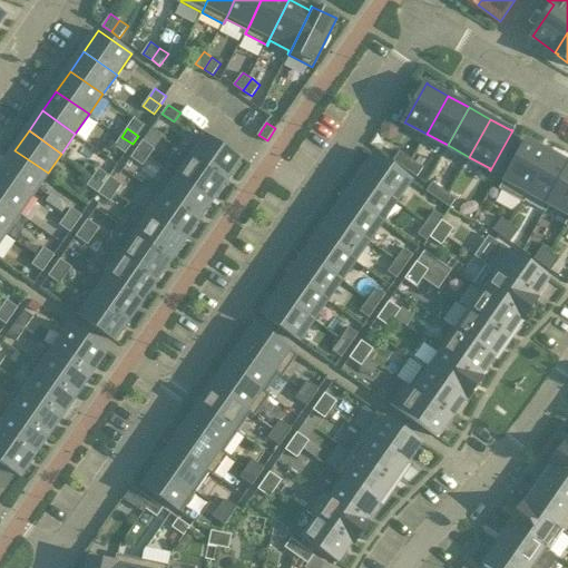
[(203,134),(188,154),(222,177),(226,180),(241,159),(203,134)]
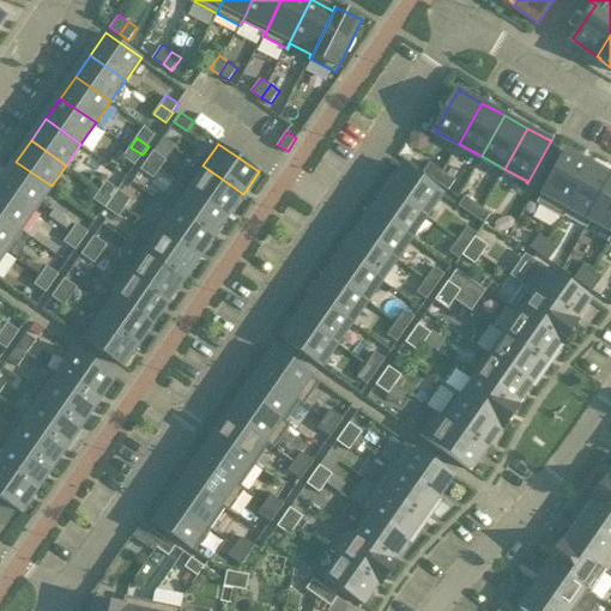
[(135,164),(143,155),(131,147),(125,156),(135,164)]
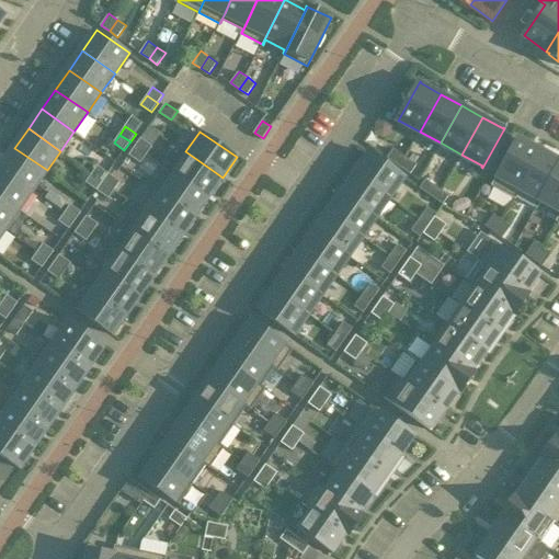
[(141,137),(136,146),(147,153),(153,146),(141,137)]
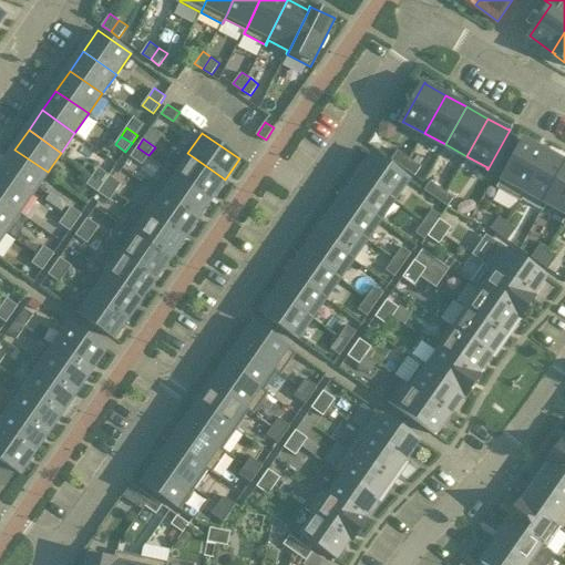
[(521,199),(547,152),(524,139),(497,187),(521,199)]
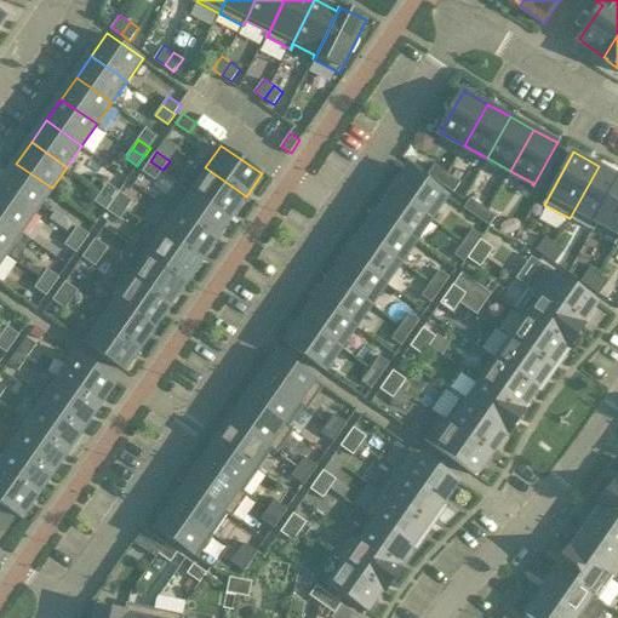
[(156,179),(162,170),(150,161),(143,171),(156,179)]
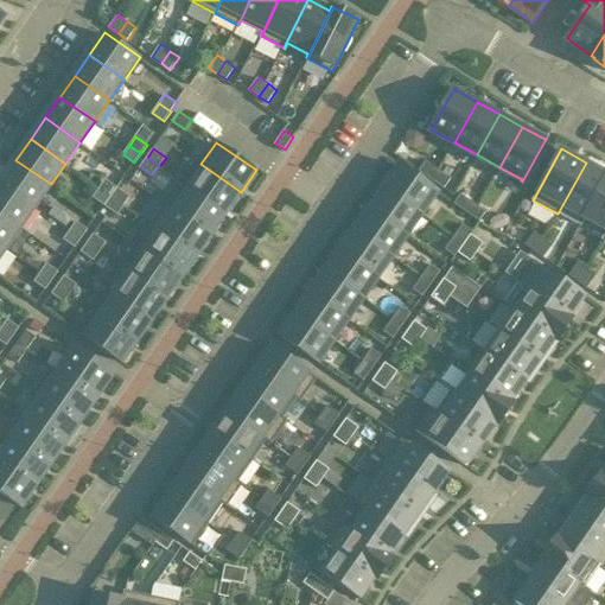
[(36,205),(51,184),(16,160),(1,180),(36,205)]
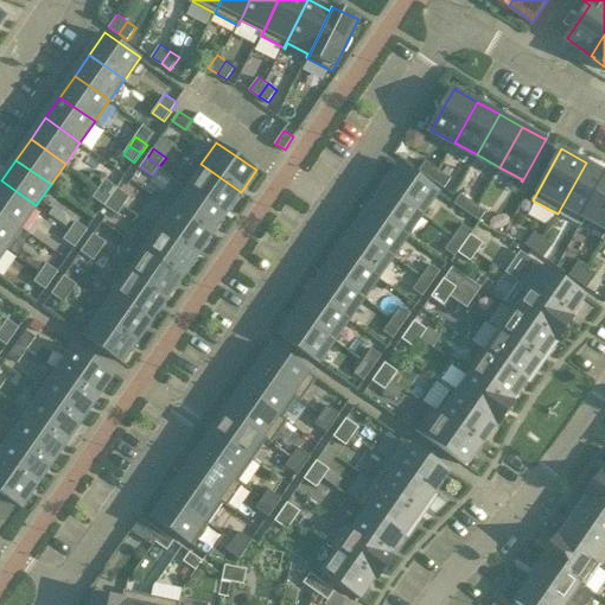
[(420,170),(433,179),(439,169),(426,160),(420,170)]
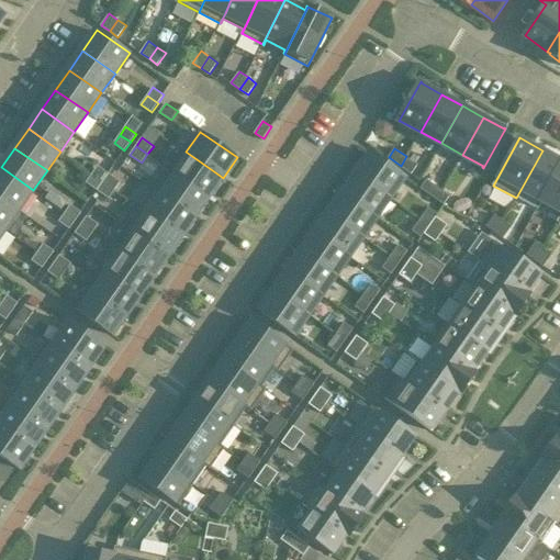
[(538,208),(559,168),(559,159),(542,150),(516,198),(517,199),(518,197),(538,208)]
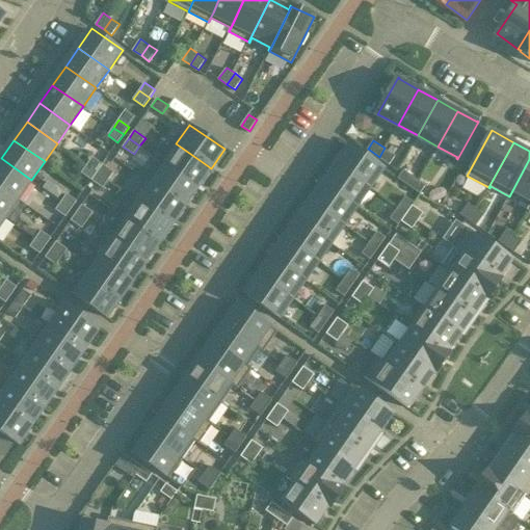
[(193,183),(197,186),(211,168),(207,165),(176,143),(163,162),(193,183)]
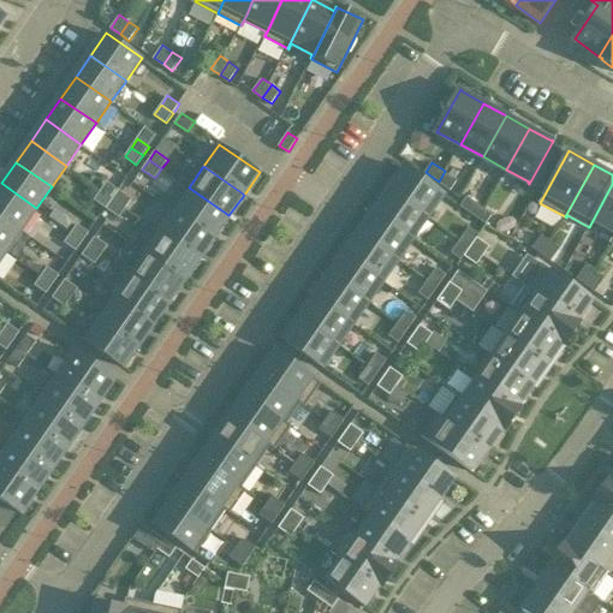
[(391,190),(428,216),(444,194),(406,167),(391,190)]
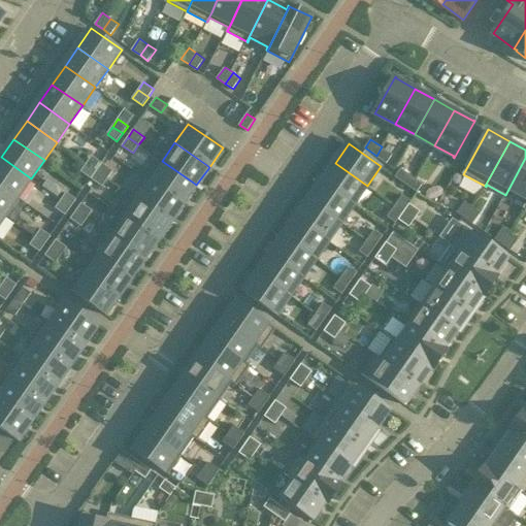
[(382,146),(376,156),(387,163),(393,155),(382,146)]
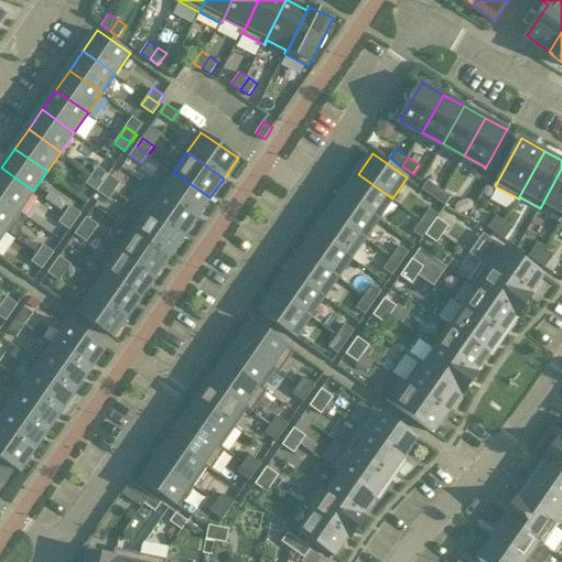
[(104,182),(109,173),(99,165),(93,174),(104,182)]
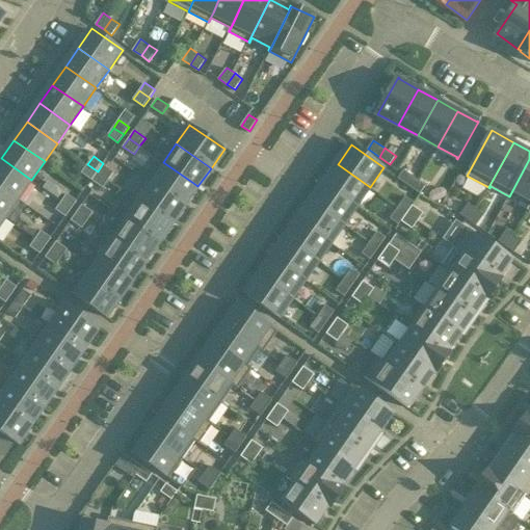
[(0,185),(19,199),(31,180),(1,158),(0,159),(0,185)]
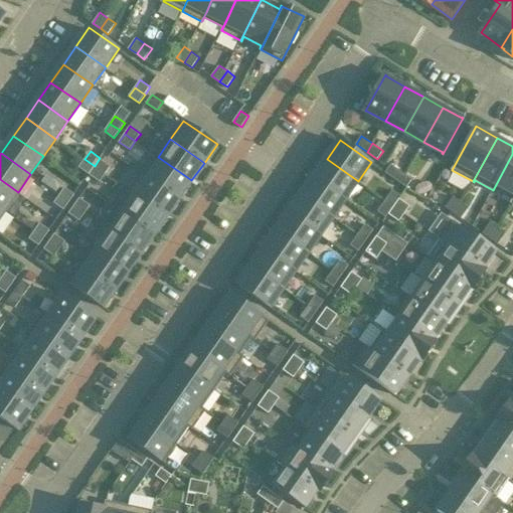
[(512,154),(493,190),(494,190),(497,184),(512,192),(512,199),(511,202),(512,203),(512,154)]
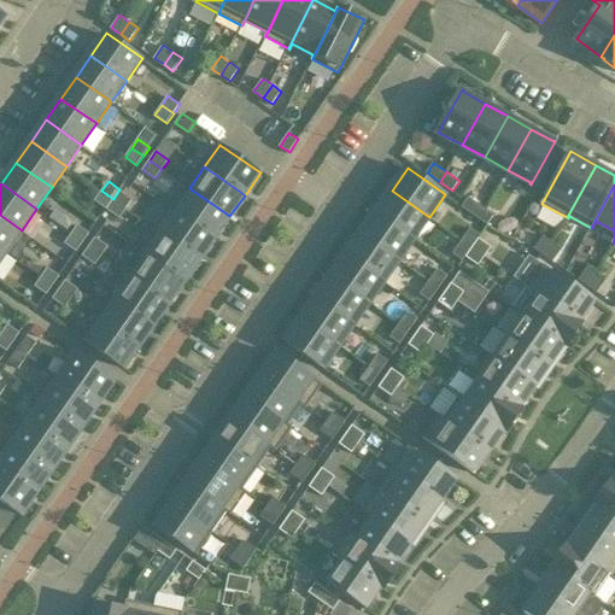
[(170,205),(170,206),(209,234),(215,238),(229,216),(224,212),(189,188),(175,209),(170,205)]
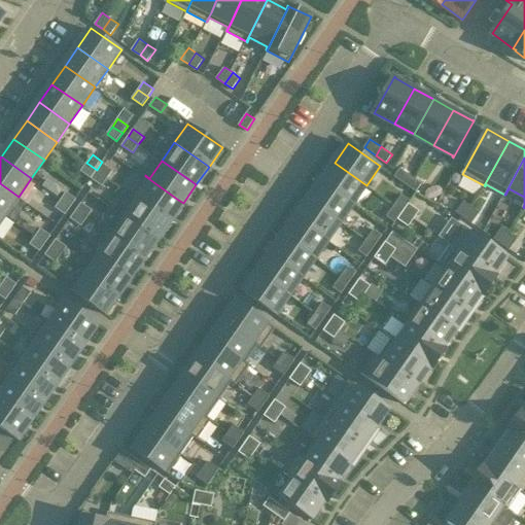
[(97,170),(107,177),(112,169),(102,162),(97,170)]
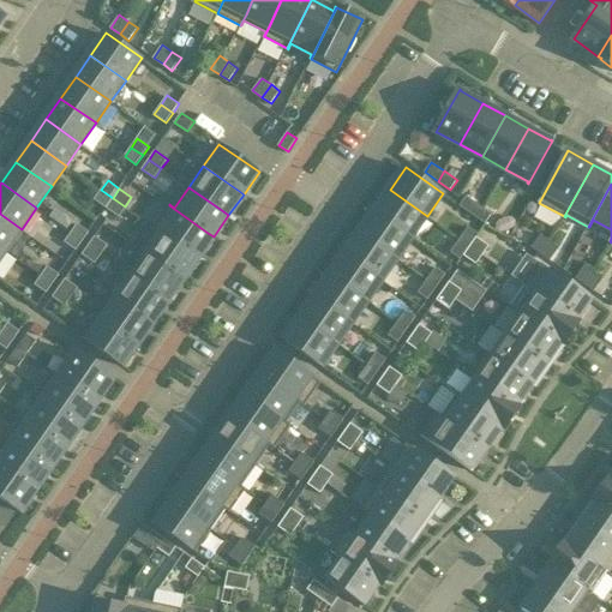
[(113,198),(101,190),(95,199),(107,208),(113,198)]
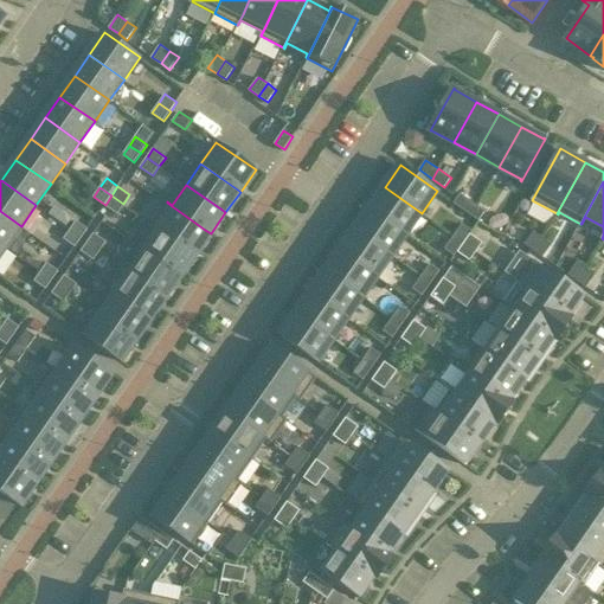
[(422,213),(385,187),(370,209),(407,235),(422,213)]
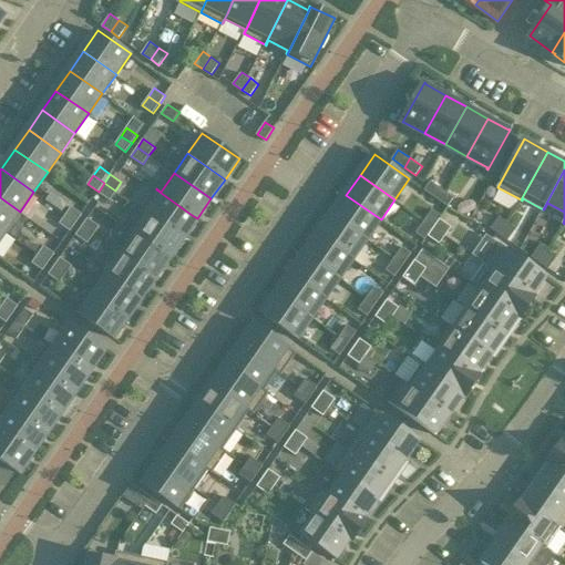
[(444,195),(447,192),(431,181),(424,189),(441,201),(444,195)]
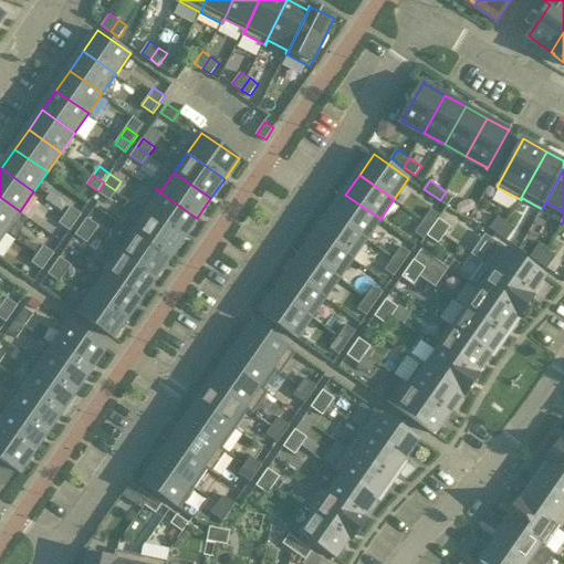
[(104,183),(98,191),(110,199),(115,190),(104,183)]
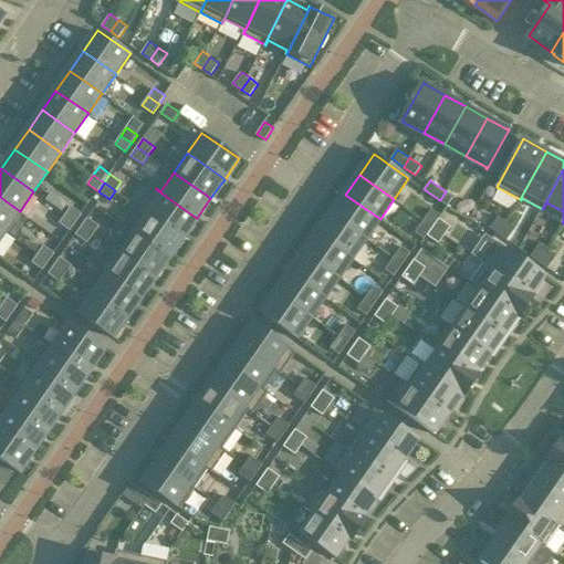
[(197,218),(191,215),(156,189),(142,209),(178,233),(184,238),(197,218)]
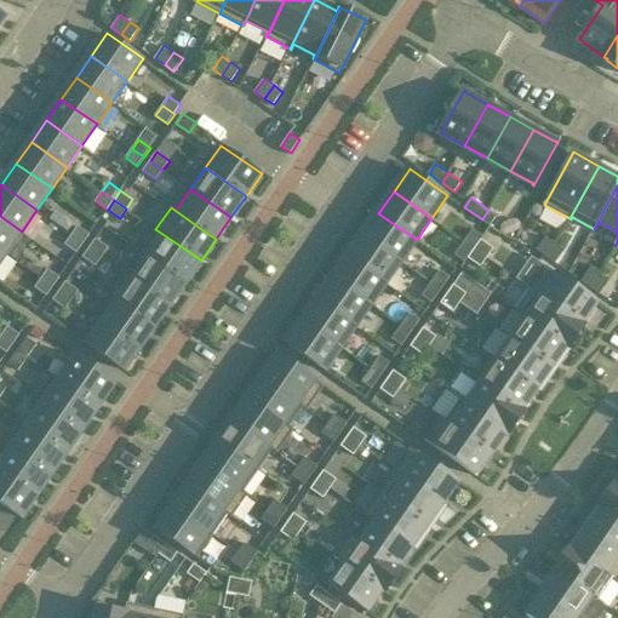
[(486,213),(482,219),(491,225),(497,216),(488,210),(486,213)]
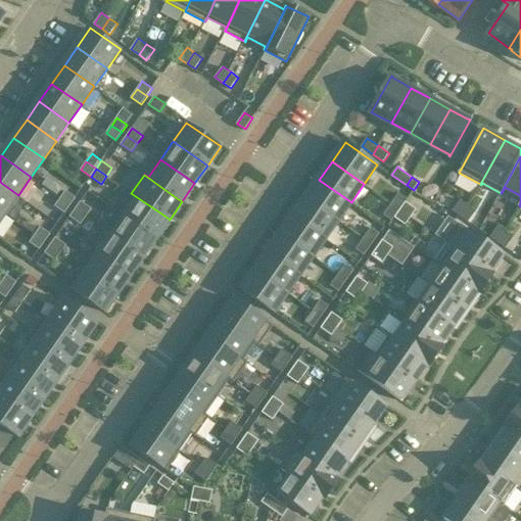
[(339,220),(351,202),(319,180),(306,197),(339,220)]
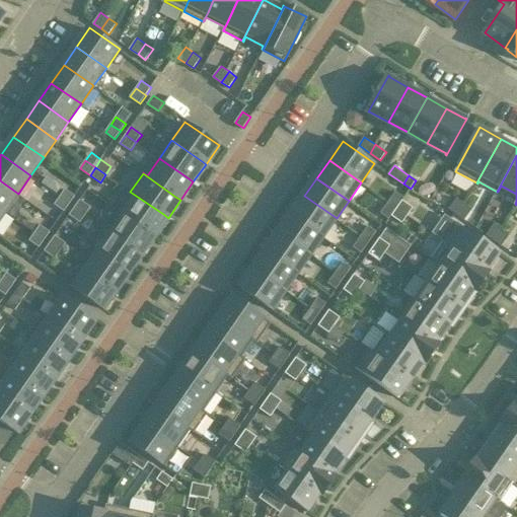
[(18,194),(0,180),(0,207),(6,211),(18,194)]
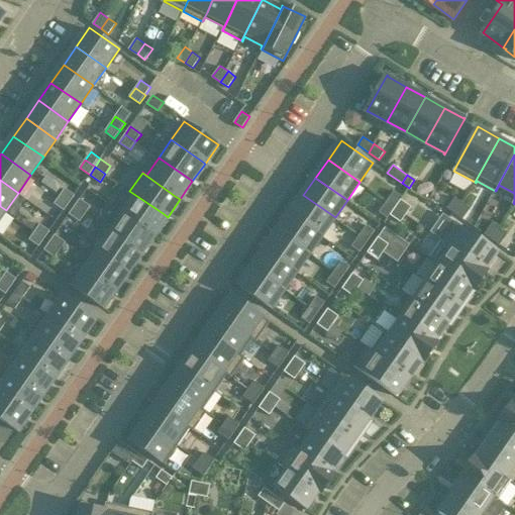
[(60,195),(70,202),(76,195),(66,188),(60,195)]
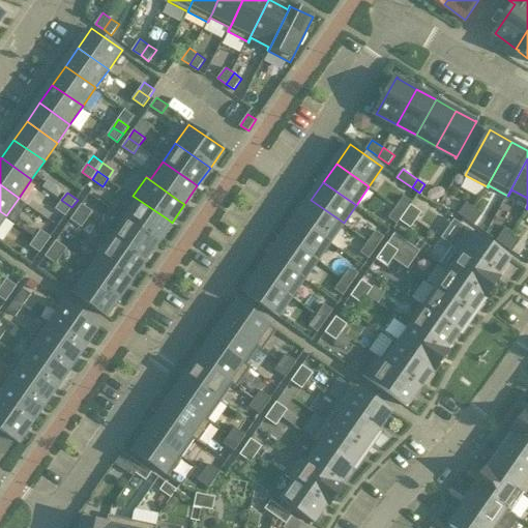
[(411,204),(413,201),(405,195),(398,206),(406,211),(411,204)]
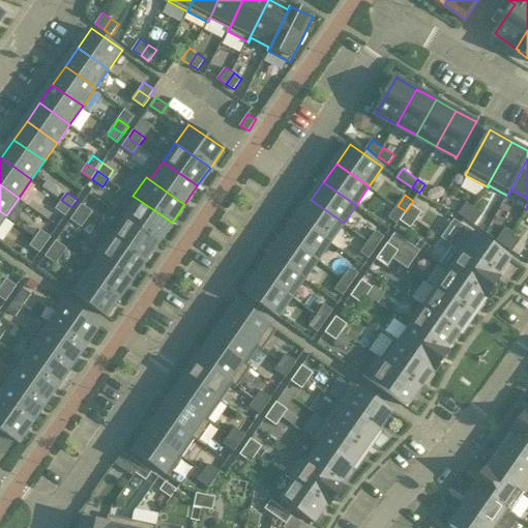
[(120,213),(153,237),(158,240),(172,223),(167,218),(133,196),(121,211),(120,213)]
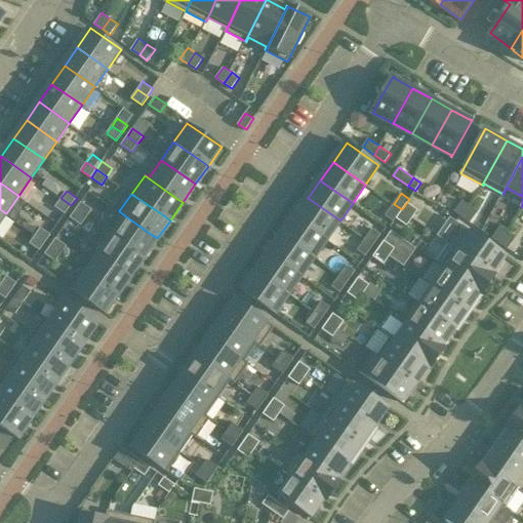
[(71,205),(61,198),(55,206),(66,213),(71,205)]
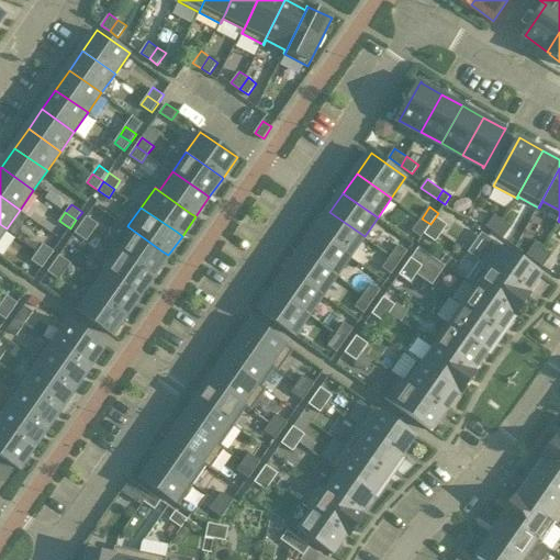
[(315,232),(350,256),(365,236),(329,212),(315,232)]
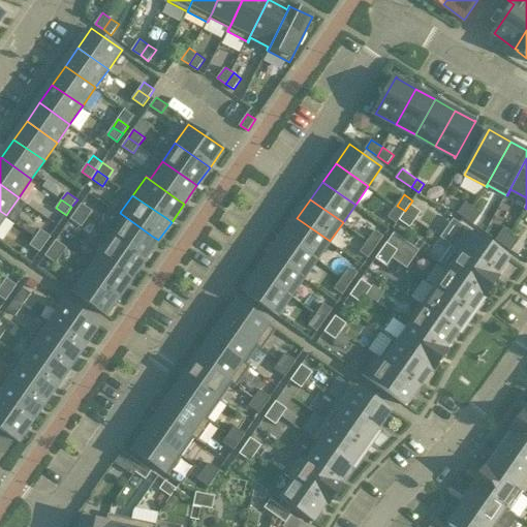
[(467,218),(474,207),(466,202),(459,213),(467,218)]
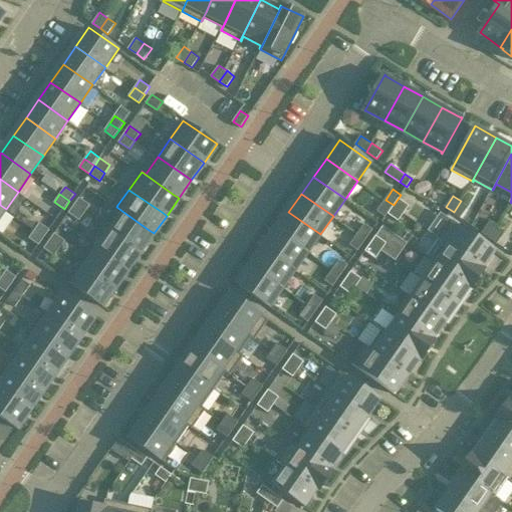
[(74,205),(85,212),(90,205),(80,197),(74,205)]
